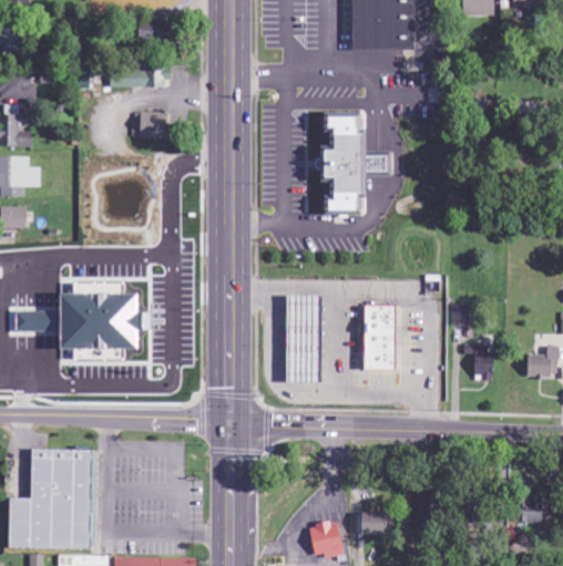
[(464,0),(464,16),(495,16),(494,0),(464,0)]
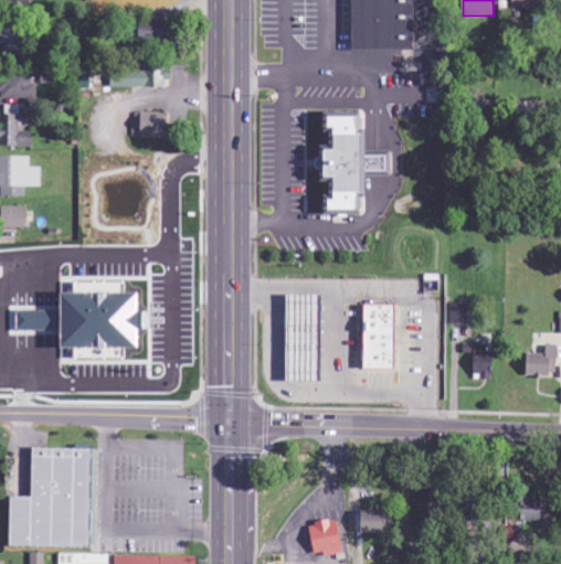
[(535,9),(533,0),(511,0),(511,8),(535,9)]
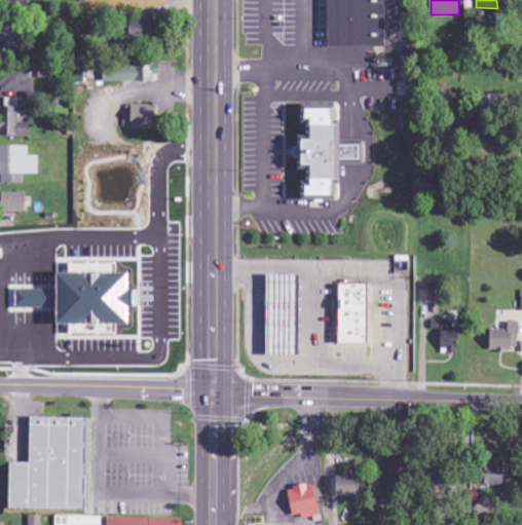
[(128,36),(154,36),(154,21),(128,21),(128,36)]
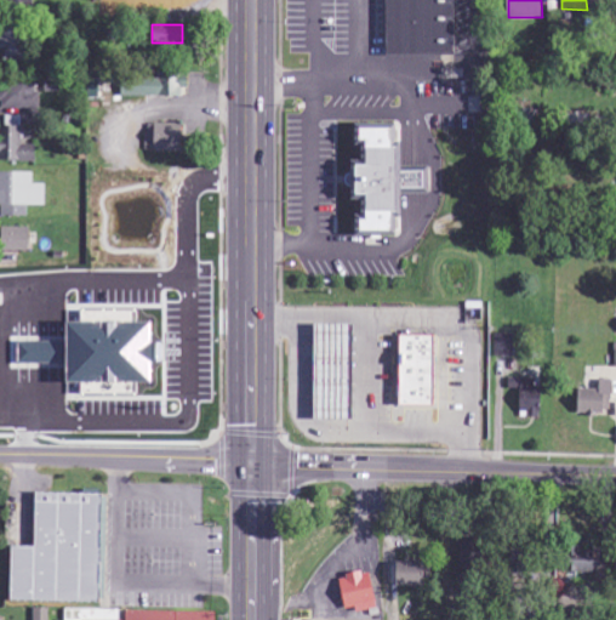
[(4,58),(27,58),(27,37),(4,37),(4,58)]
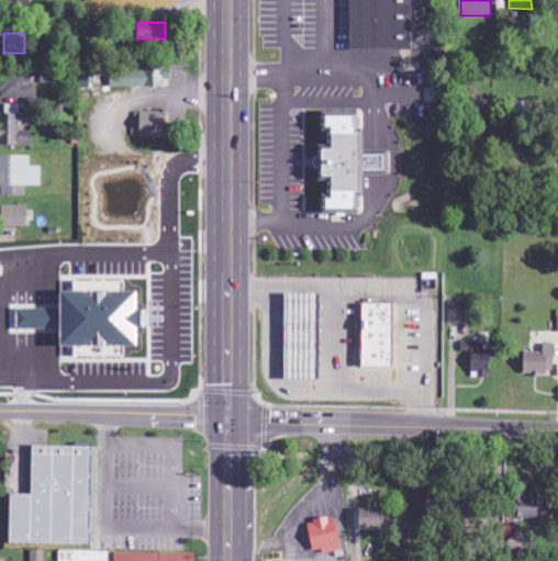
[(145,70),(111,70),(111,87),(170,86),(169,65),(145,65),(145,70)]
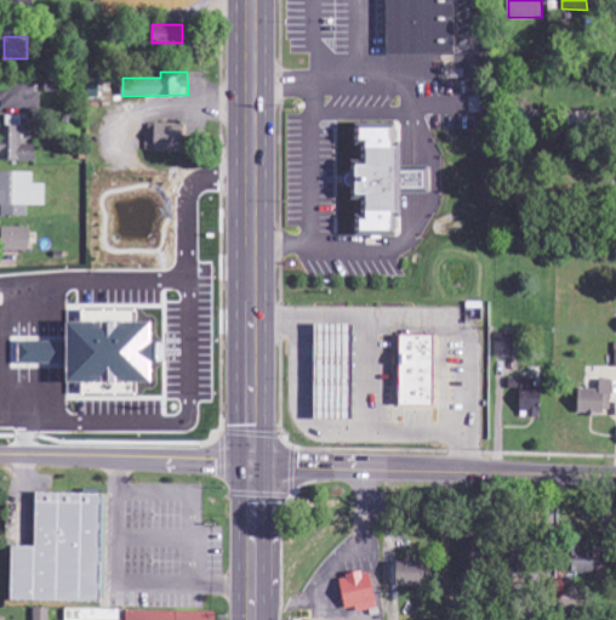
[(41,106),(41,83),(3,83),(3,107),(41,106)]
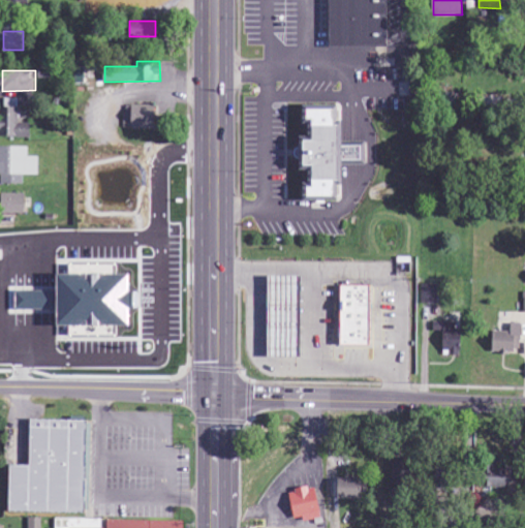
[(156,127),(155,103),(126,104),(127,128),(156,127)]
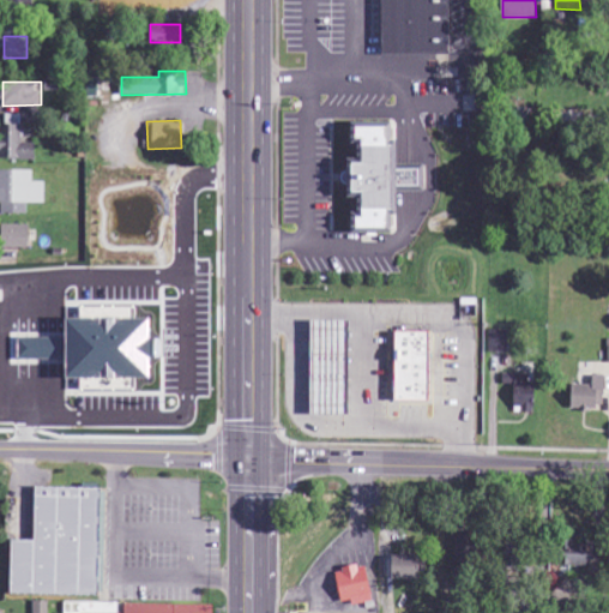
[(387,229),(387,215),(392,215),(392,191),(423,191),(423,164),(390,164),(390,125),(347,125),(347,137),(354,137),(354,160),(341,160),(342,191),(354,191),(354,215),(348,215),(348,229),(387,229)]
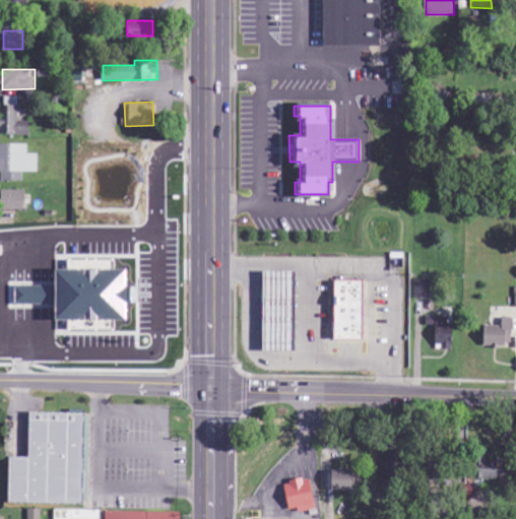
[(5,180),(26,180),(26,171),(41,171),(42,153),(29,153),(29,143),(1,143),(0,158),(0,170),(5,171),(5,180)]
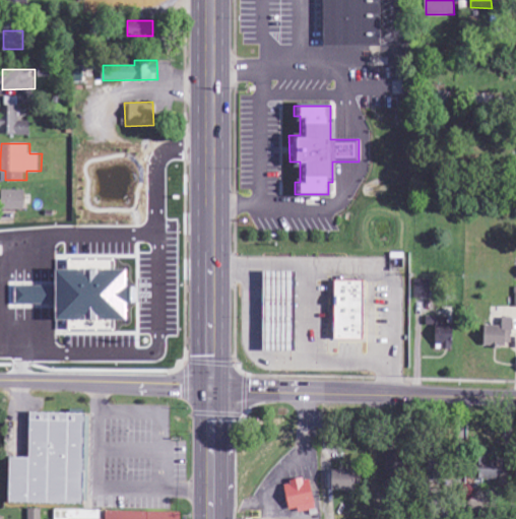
[(29,190),(2,189),(1,208),(29,209),(29,190)]
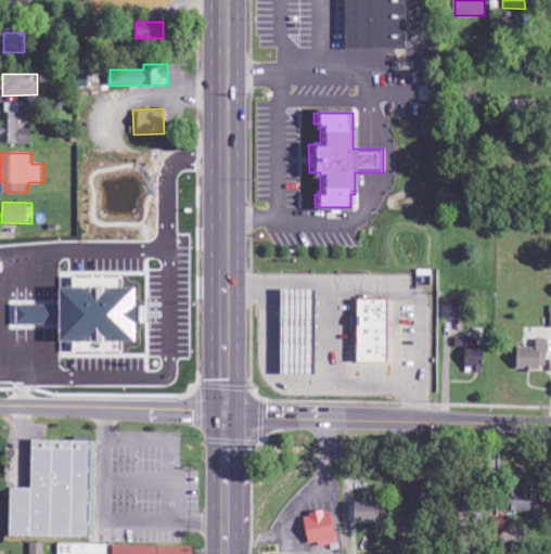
[(138,340),(139,309),(129,309),(129,287),(52,285),(51,304),(15,304),(15,324),(52,324),(52,339),(138,340)]
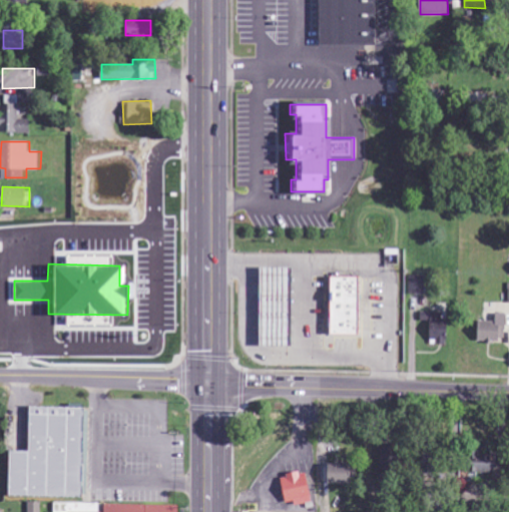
[(290,346),(289,267),(257,267),(258,346),(290,346)]
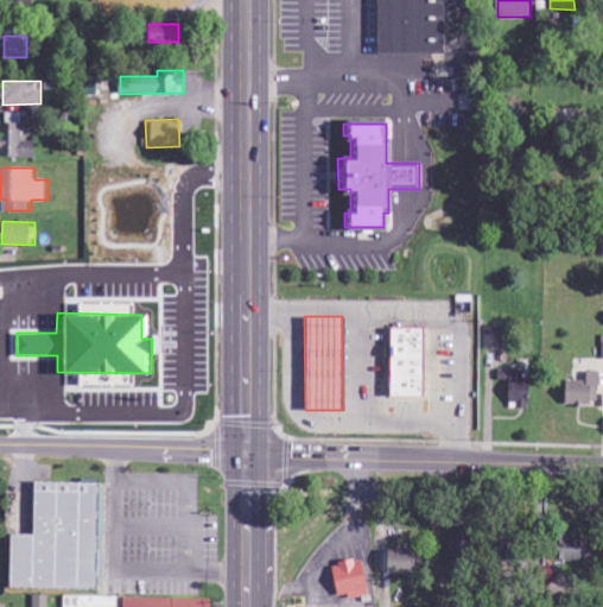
[(486,348),(505,348),(506,327),(487,326),(486,348)]
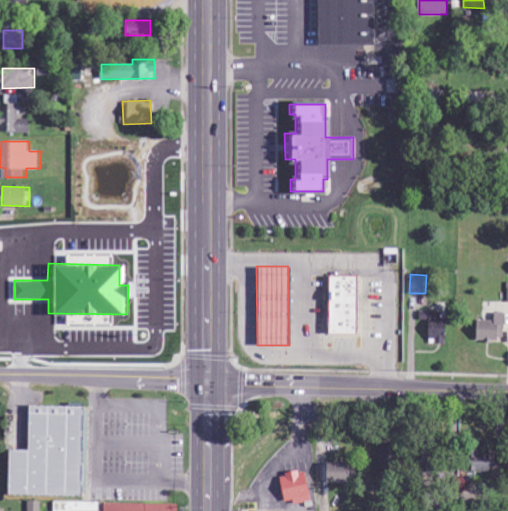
[(357,333),(357,277),(328,276),(327,333),(357,333)]
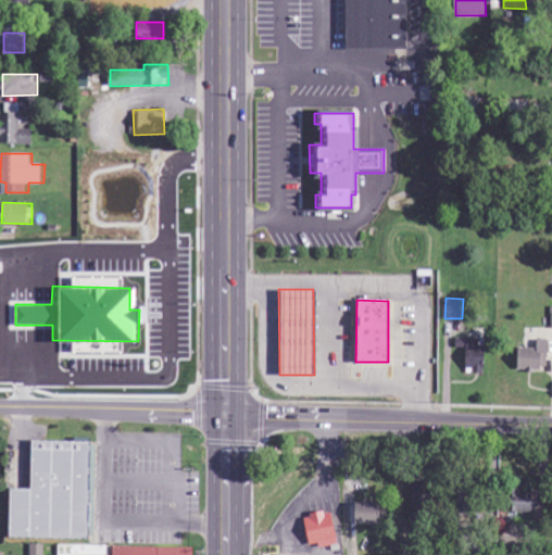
[(485,371),(485,354),(480,354),(480,338),(458,337),(458,347),(466,348),(465,370),(485,371)]
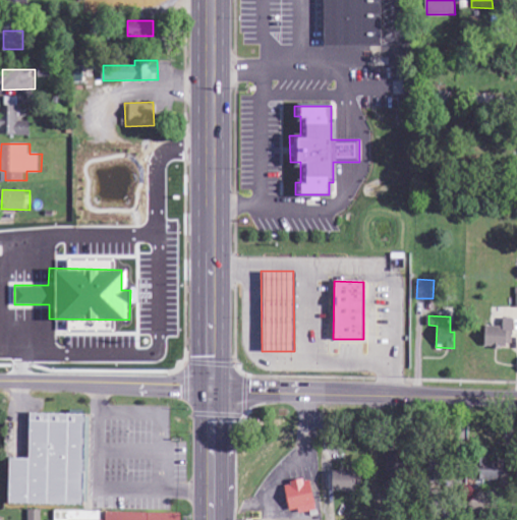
[(513,319),(504,319),(504,325),(484,326),(485,348),(506,347),(505,340),(514,340),(513,319)]
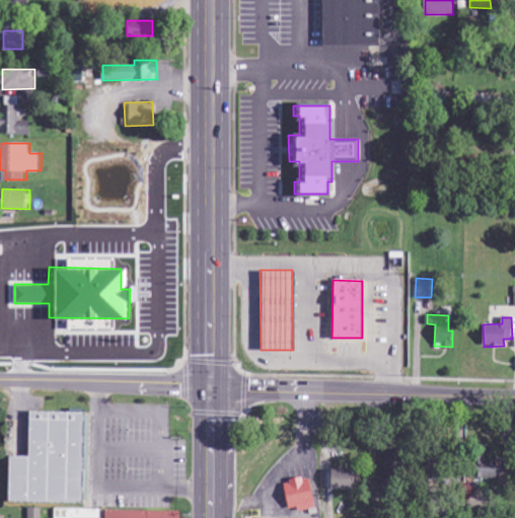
[(8,501),(88,502),(89,470),(84,469),(85,412),(28,411),(27,456),(9,456),(8,501)]
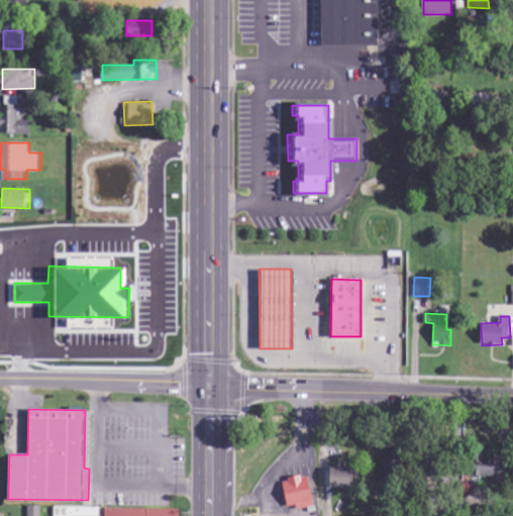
[(471,475),(497,474),(497,463),(488,463),(488,458),(471,458),(471,475)]
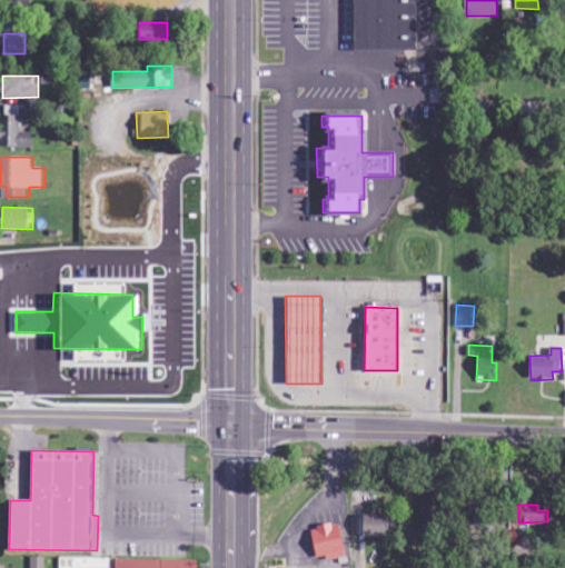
[(384,515),(360,514),(359,534),(384,535),(384,515)]
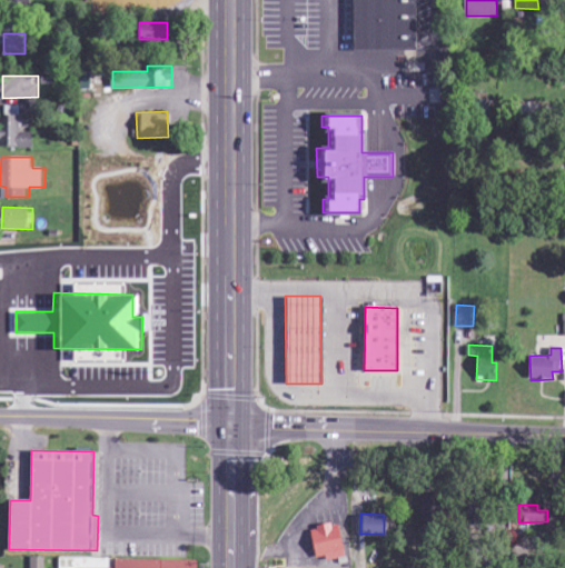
[(310,528),(316,560),(347,555),(342,522),(310,528)]
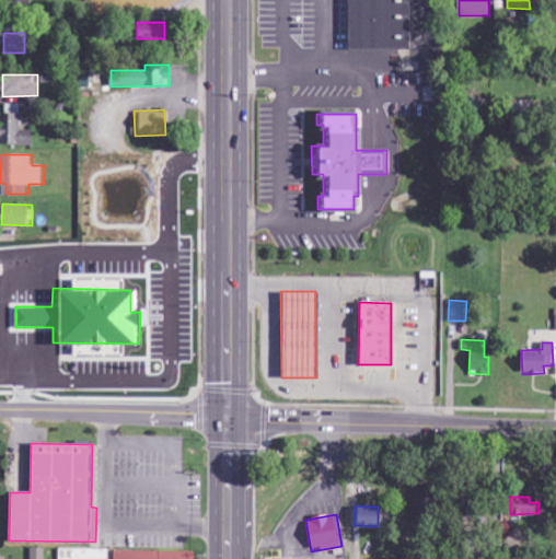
[(45,558),(46,548),(33,547),(32,558),(45,558)]
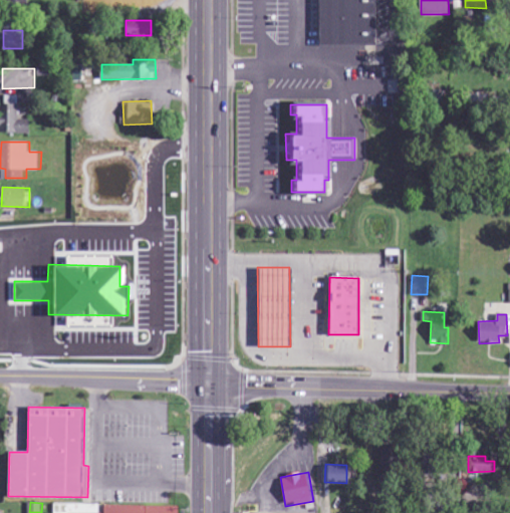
[(178,512),(179,507),(56,503),(55,512),(178,512)]
